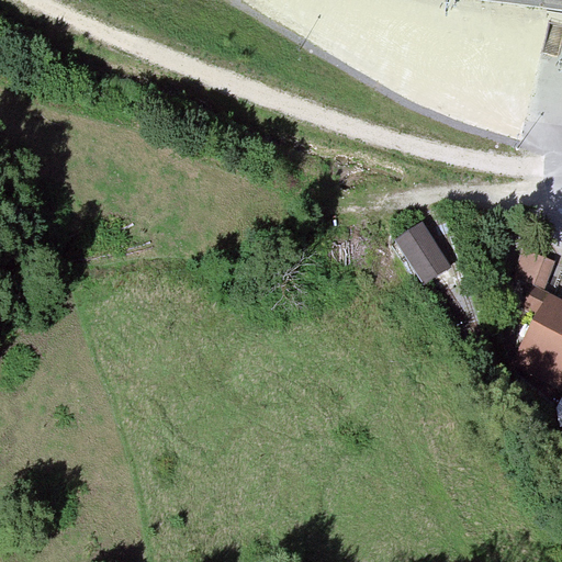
[(423,224),(395,242),(424,287),(428,283),(439,277),(451,269),(423,224)]
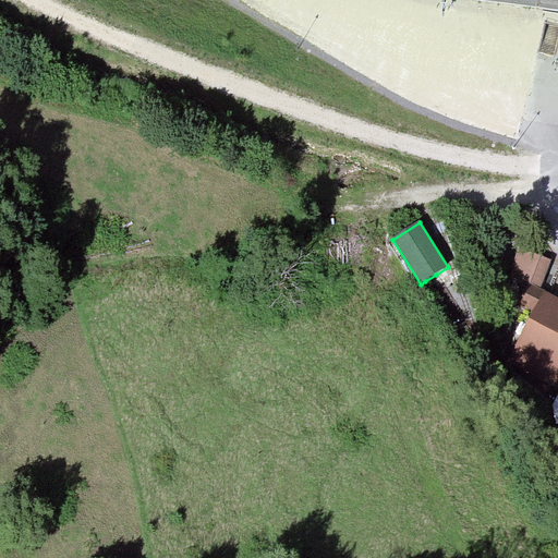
[(550,266),(519,253),(508,278),(538,291),(550,266)]
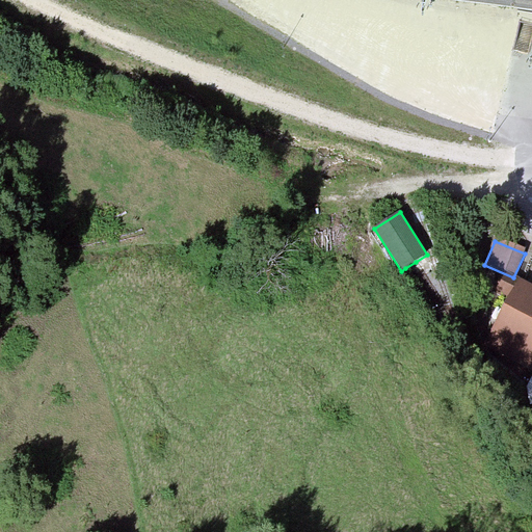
[(514,286),(502,280),(495,295),(506,301),(514,286)]
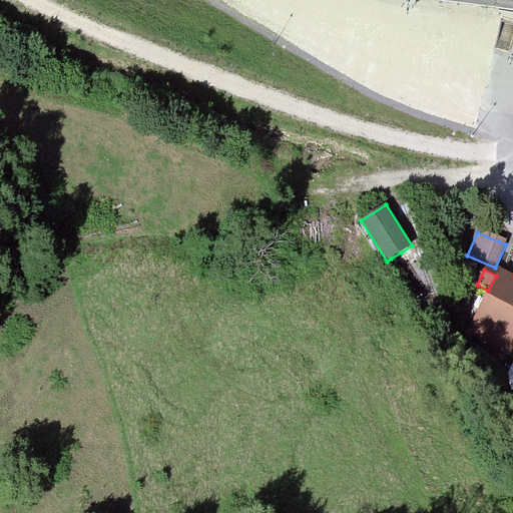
[(512,284),(502,278),(473,331),(469,339),(488,349),(512,363),(512,362),(512,284)]
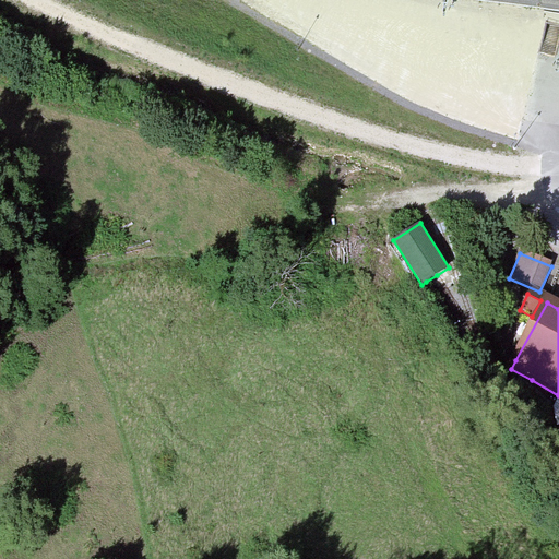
[(556,401),(544,425),(558,431),(558,394),(558,395),(556,401)]
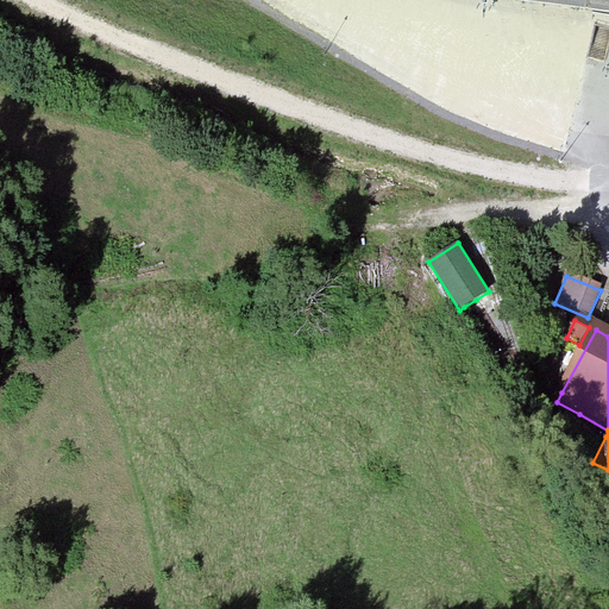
All buildings are outlined.
